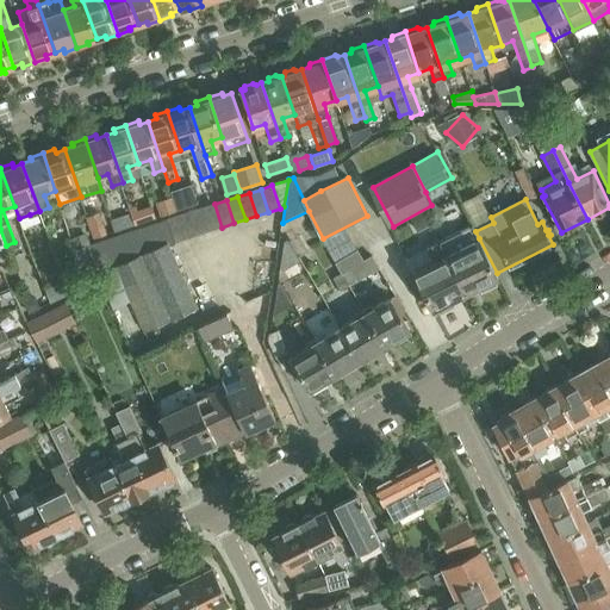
[(173,203),(159,207),(162,216),(175,211),(173,203)]
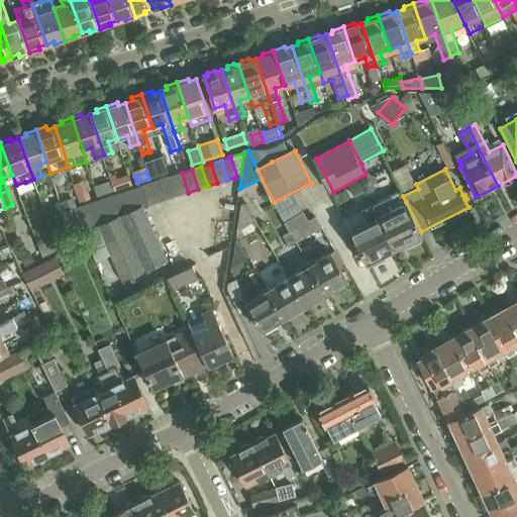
[(182,173),(172,177),(179,196),(188,193),(182,173)]
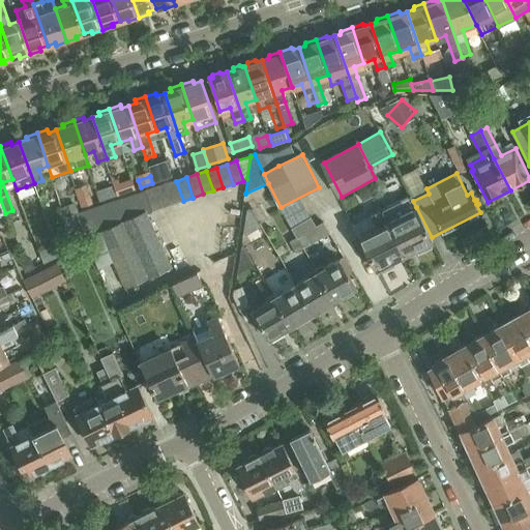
[(131,179),(120,183),(123,194),(135,189),(131,179)]
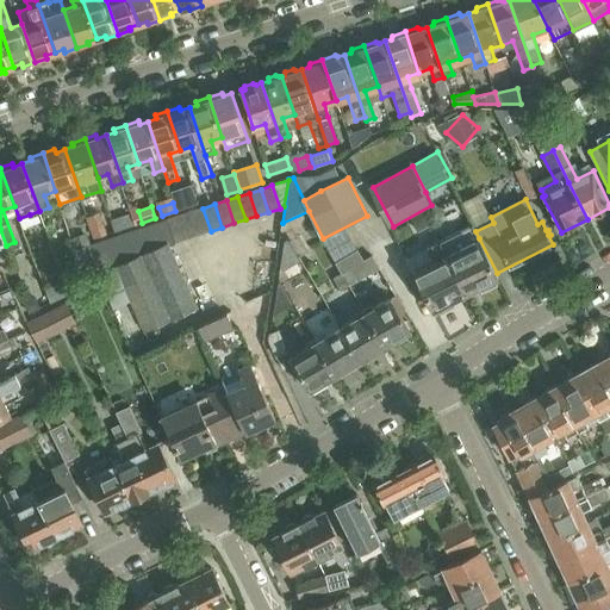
[(203,209),(191,212),(199,235),(211,231),(203,209)]
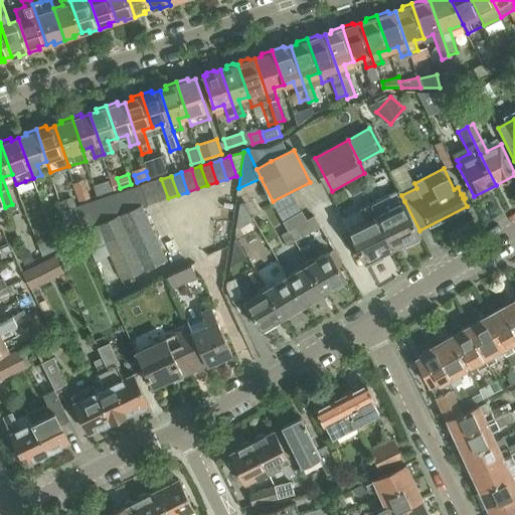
[(161,179),(152,182),(158,201),(168,198),(161,179)]
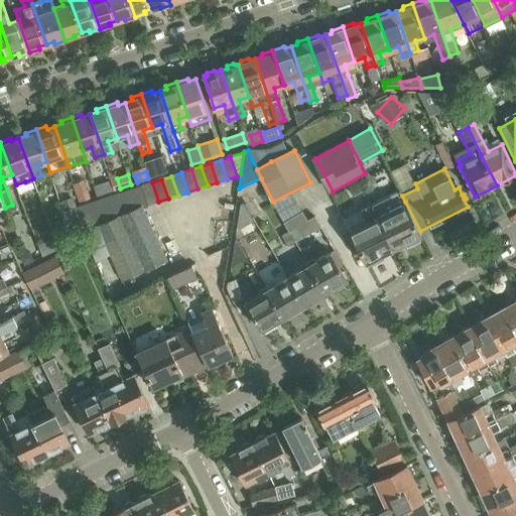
[(90,199),(84,180),(75,184),(81,202),(90,199)]
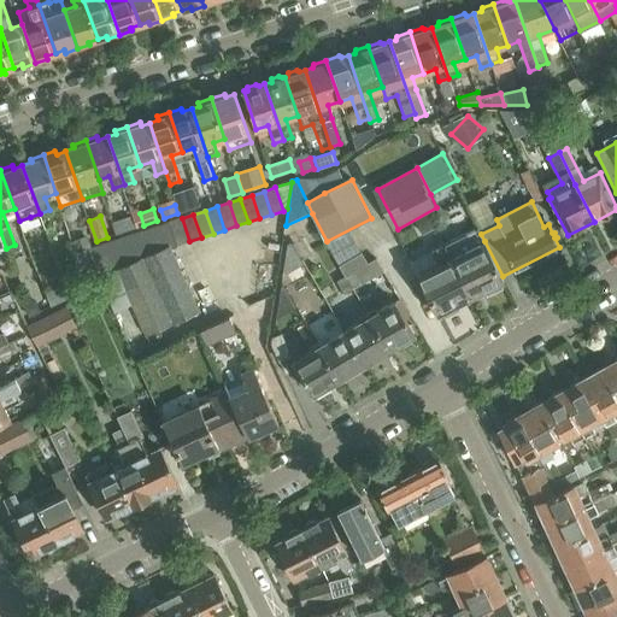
[(133,216),(119,221),(123,233),(136,228),(133,216)]
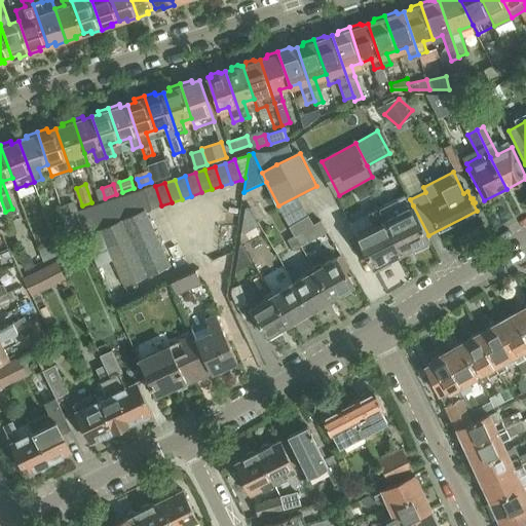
[(155,186),(145,189),(151,209),(161,205),(155,186)]
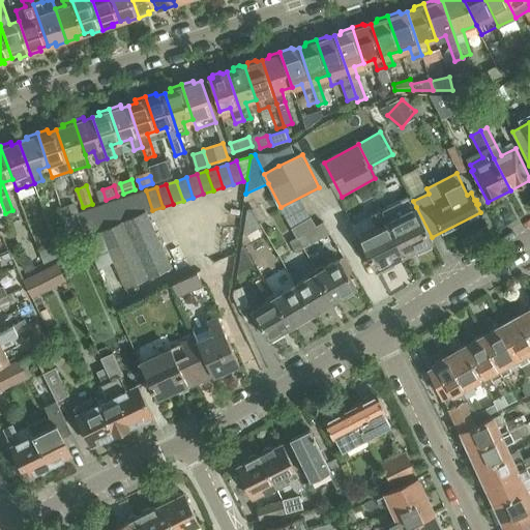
[(434,241),(432,237),(416,207),(399,216),(392,205),(382,210),(405,255),(434,241)]
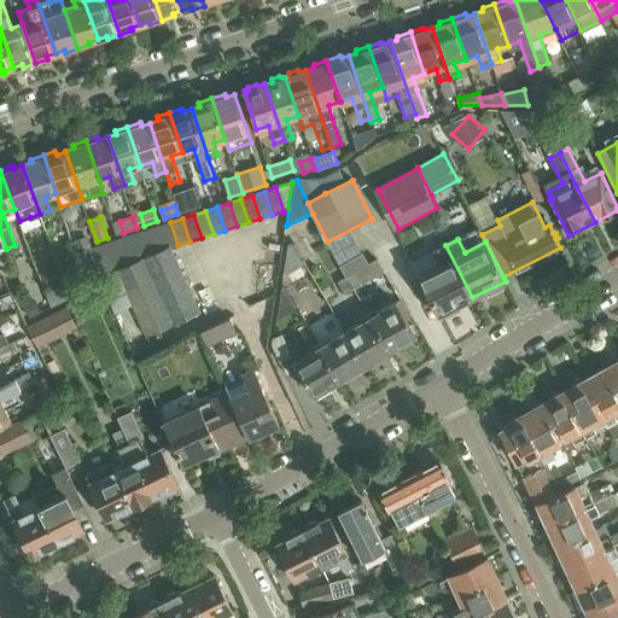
[(293,242),(289,244),(285,273),(287,273),(305,262),(293,242)]
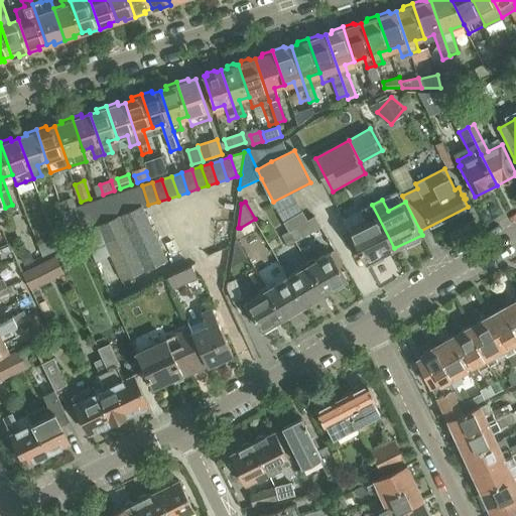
[(143,205),(121,215),(146,271),(168,261),(143,205)]
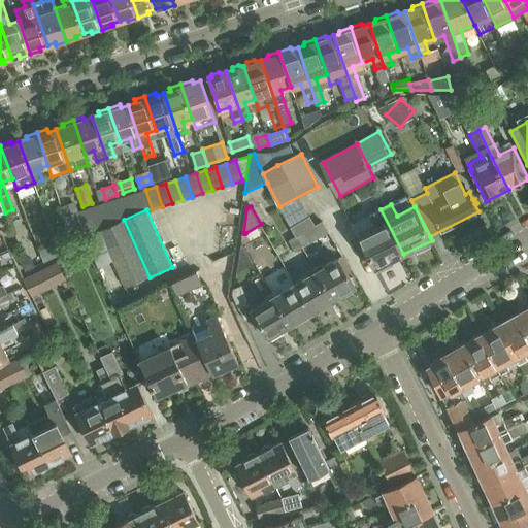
[(375,268),(403,254),(381,209),(370,215),(375,226),(358,235),(375,268)]
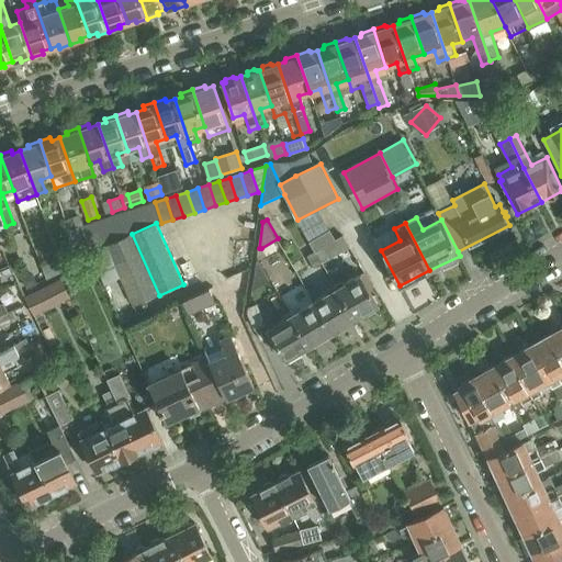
[(310,242),(316,251),(323,262),(349,246),(343,235),(335,239),(329,231),(310,242)]
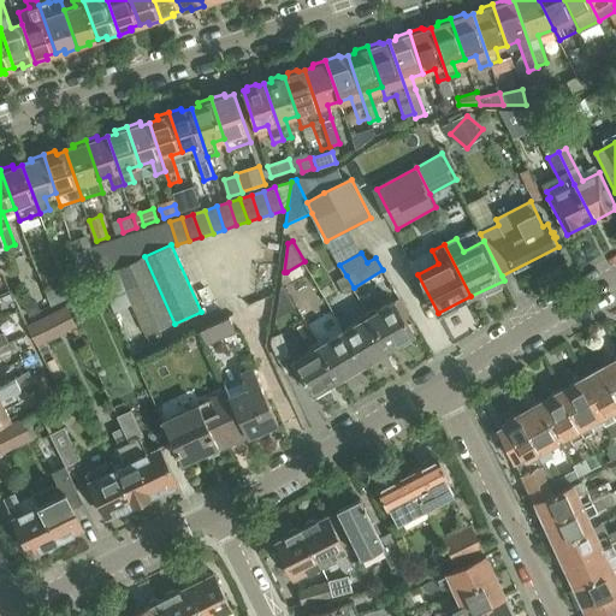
[(175,324),(144,256),(118,267),(149,335),(175,324)]
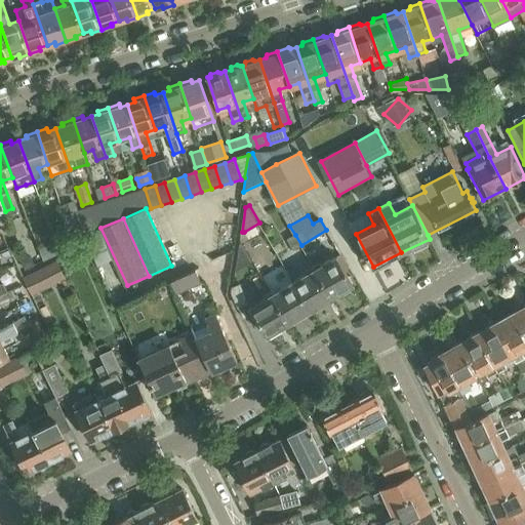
[(243,243),(240,242),(237,268),(240,268),(252,260),(243,243)]
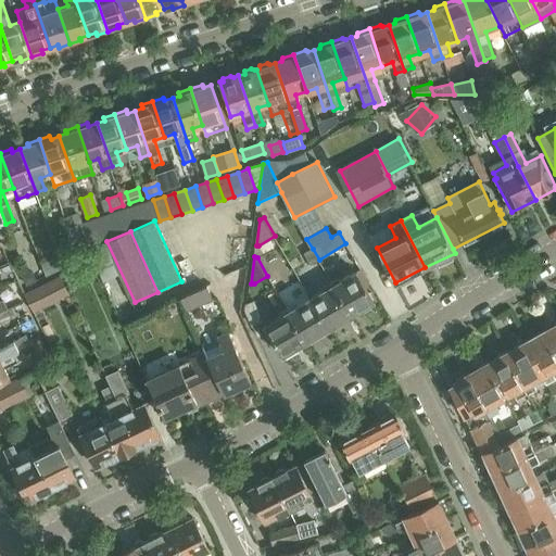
[(55,260),(41,266),(47,276),(60,269),(55,260)]
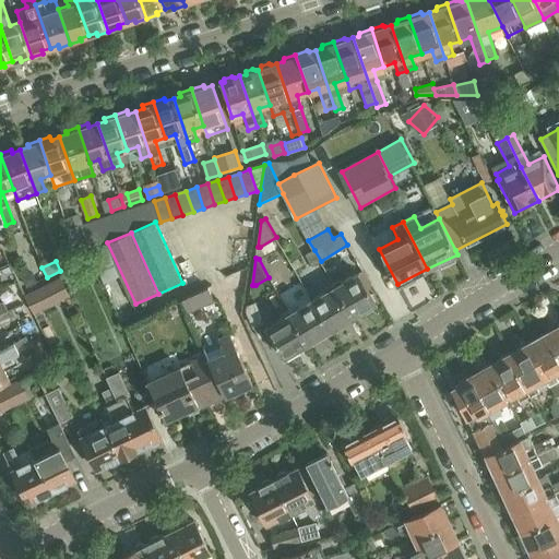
[(2,266),(7,275),(14,272),(10,263),(2,266)]
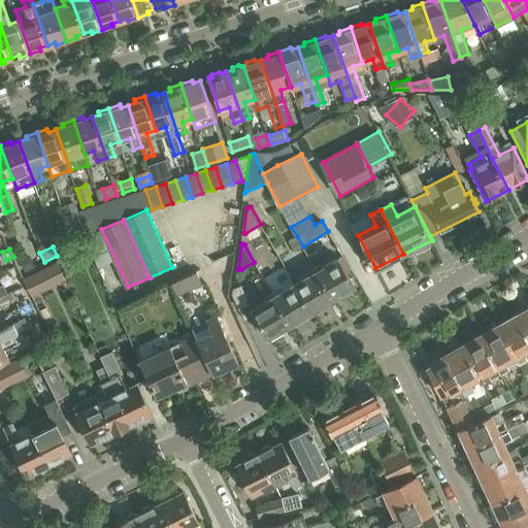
[(25,271),(35,266),(30,257),(20,262),(25,271)]
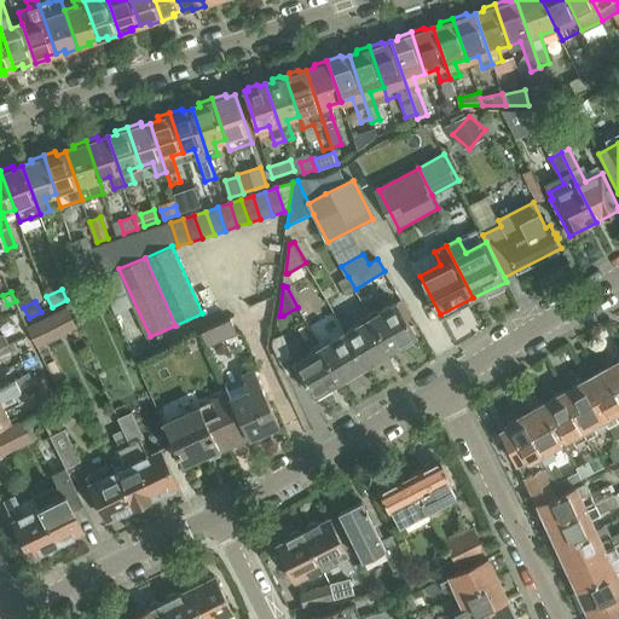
[(398,302),(372,317),(392,351),(417,335),(398,302)]
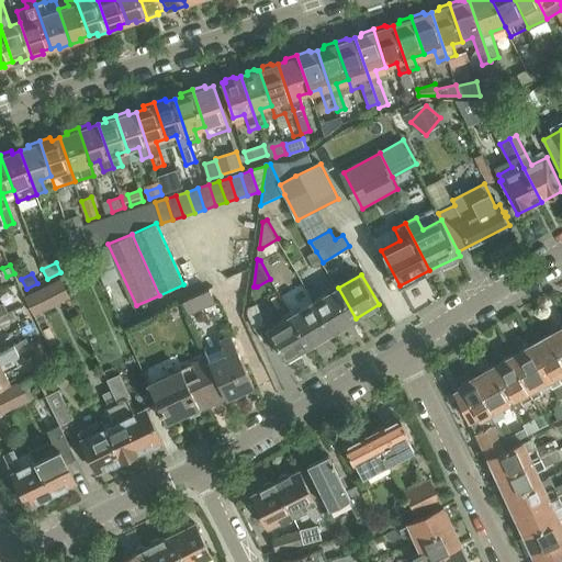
[(69,296),(60,279),(24,298),(33,315),(69,296)]
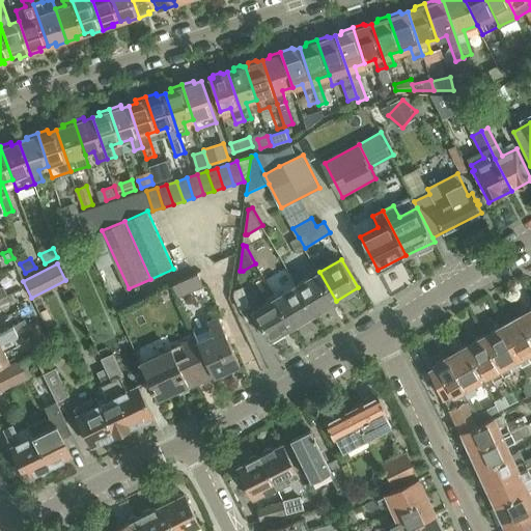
[(319,272),(298,285),(314,313),(336,301),(319,272)]
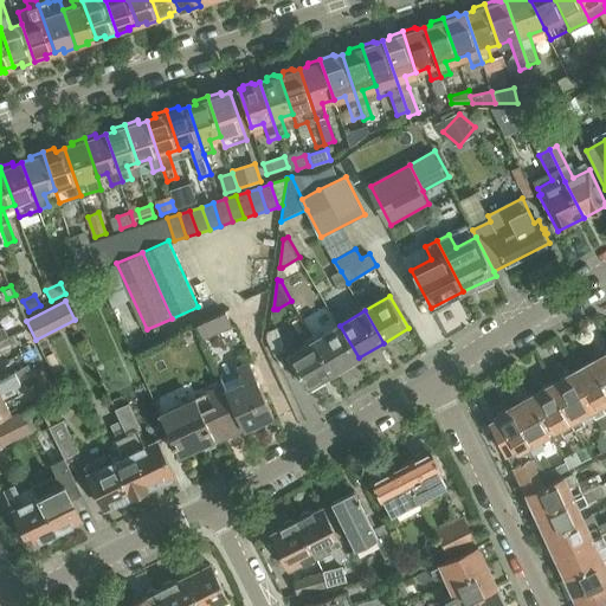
[(226,311),(198,324),(205,339),(233,327),(226,311)]
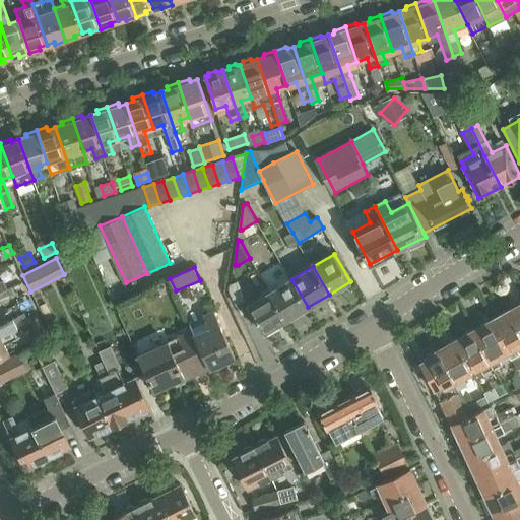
[(232,281),(231,290),(237,303),(247,299),(239,278),(232,281)]
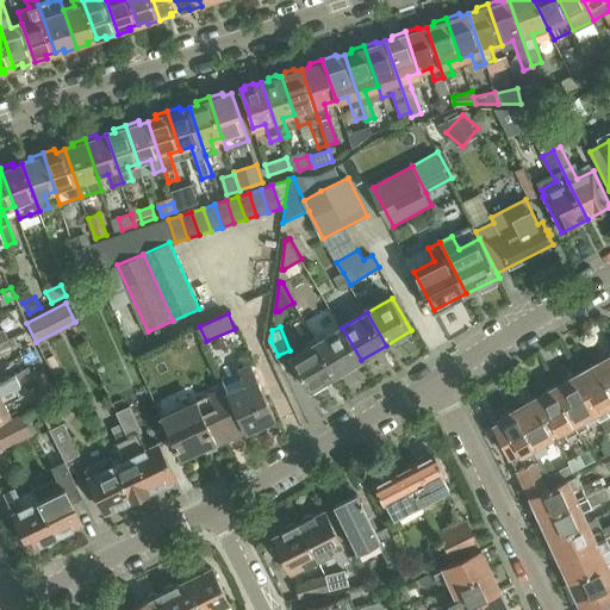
[(342,328),(316,342),(336,375),(361,360),(342,328)]
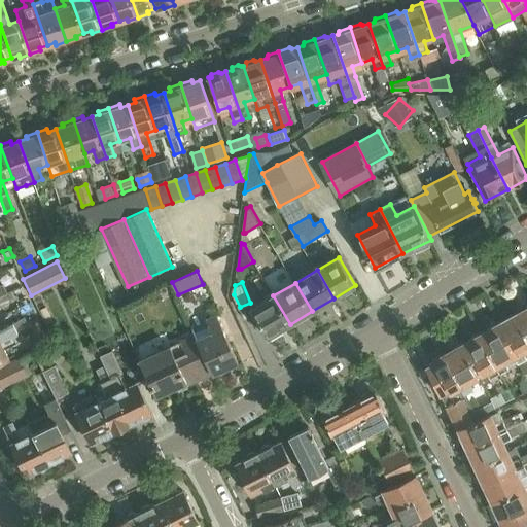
[(7,292),(0,295),(0,304),(11,299),(7,292)]
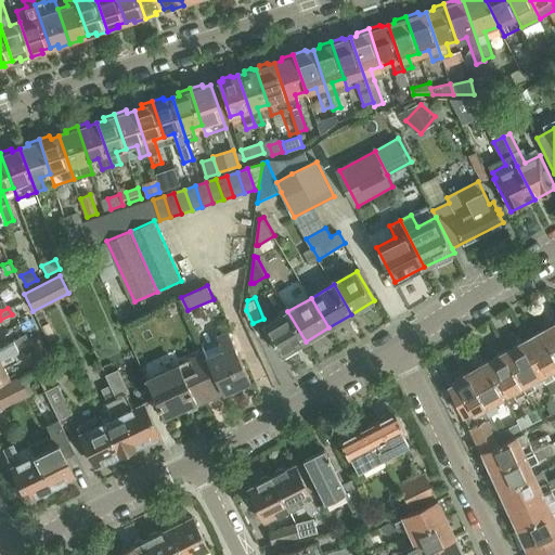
[(282,355),(306,341),(287,311),(265,325),(282,355)]
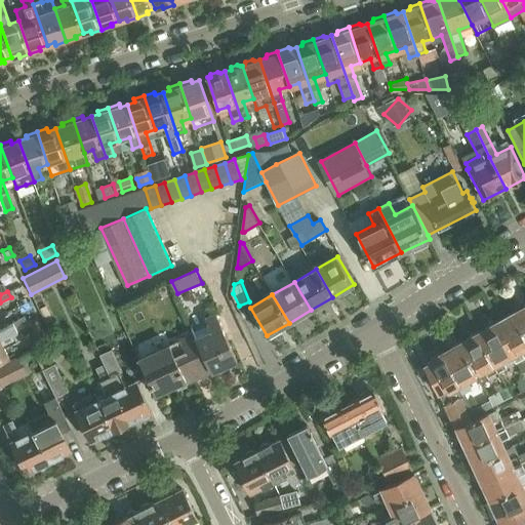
[(524,305),(515,311),(524,327),(523,331),(524,335),(524,305)]
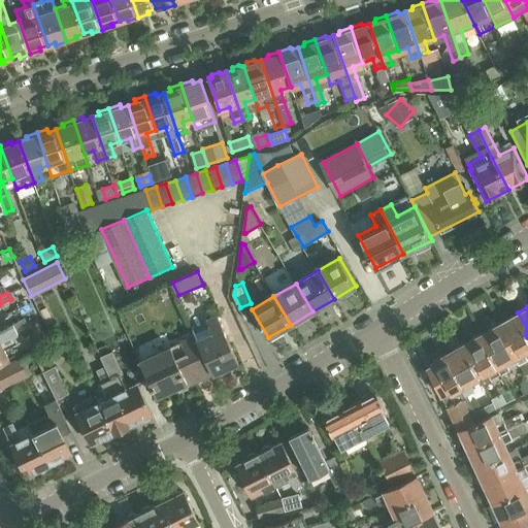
[(527,362),(523,354),(527,350),(527,337),(526,333),(527,329),(518,312),(500,323),(508,338),(507,342),(516,358),(523,371),(527,368),(527,362)]
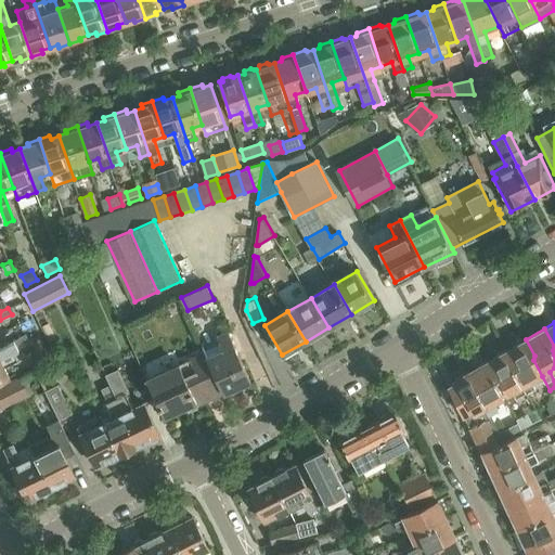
[(218,337),(221,344),(205,351),(206,353),(207,357),(224,394),(252,382),(230,332),(218,337)]
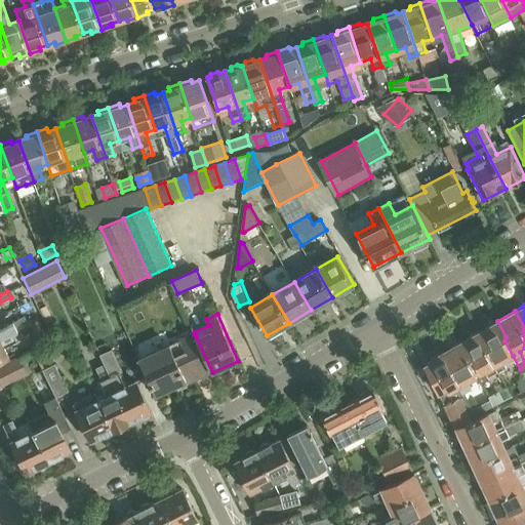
[(0,338),(12,332),(29,324),(25,316),(0,327),(0,338)]
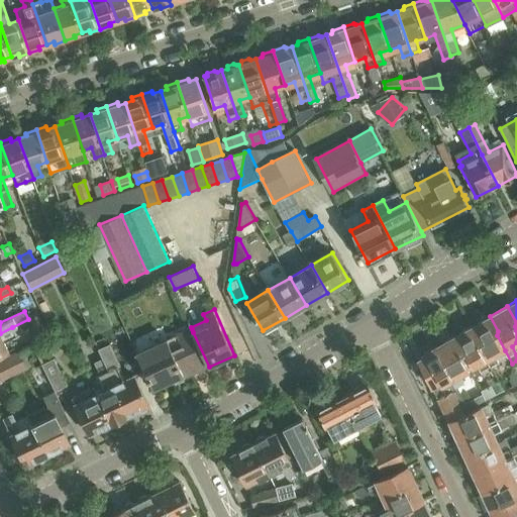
[(47,332),(39,315),(30,319),(38,336),(47,332)]
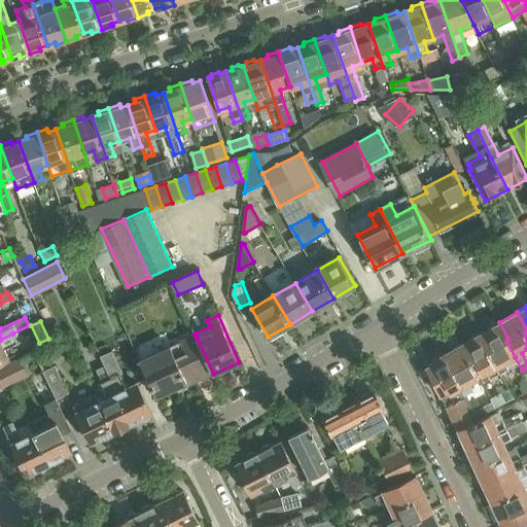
[(504,362),(515,357),(506,342),(507,338),(499,322),(481,332),(490,348),(489,353),(500,374),(507,369),(504,362)]
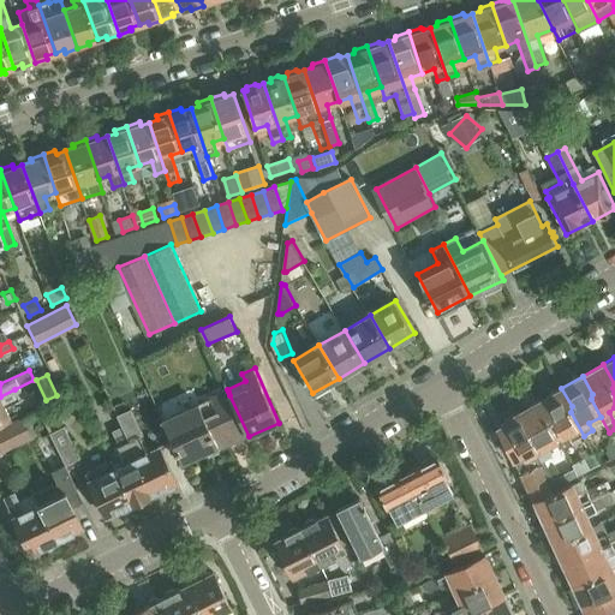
[(572,406),(561,388),(541,399),(550,418),(549,423),(559,440),(562,448),(584,436),(571,412),(572,406)]
